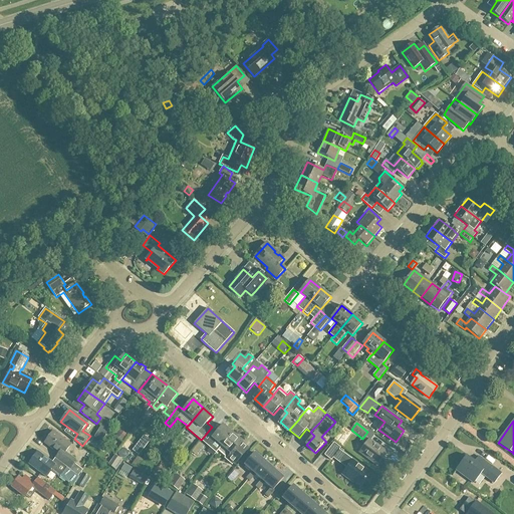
[(212,427),(203,438),(210,444),(211,447),(217,453),(219,451),(233,434),(223,426),(218,432),(212,427)]
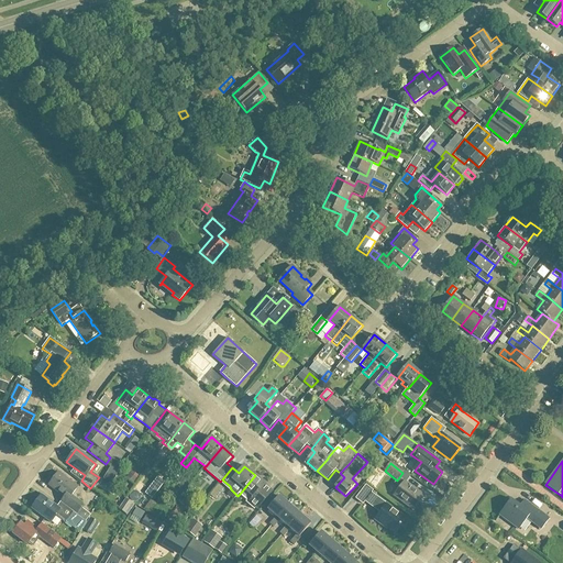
[(131,471),(125,477),(134,484),(139,477),(131,471)]
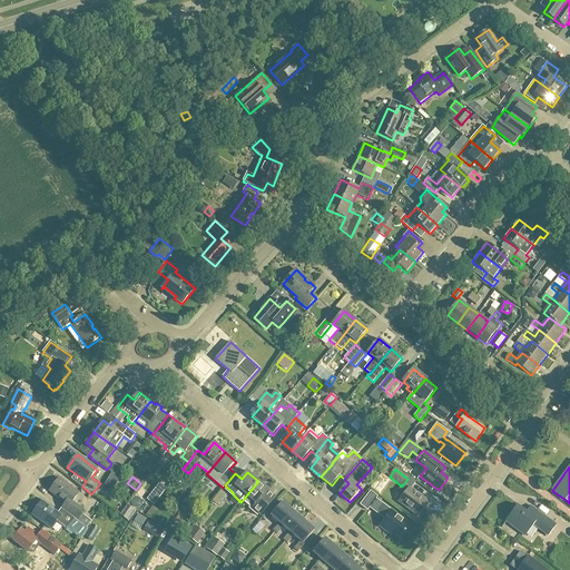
[(77,520),(87,528),(91,522),(80,514),(84,510),(72,502),(79,494),(59,479),(49,491),(66,503),(61,509),(77,520)]
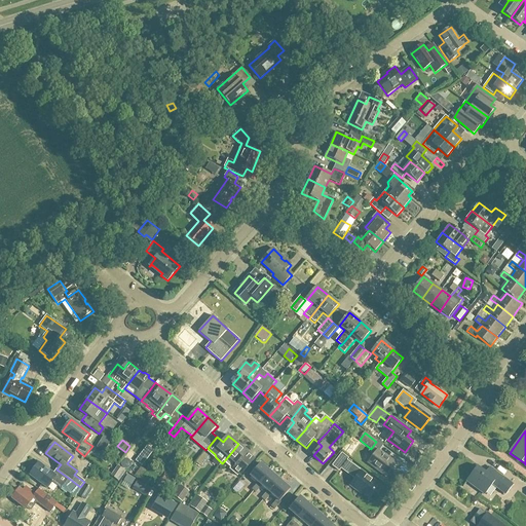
[(238,444),(224,461),(231,467),(229,470),(237,477),(238,475),(240,476),(255,460),(248,454),(249,453),(238,444)]
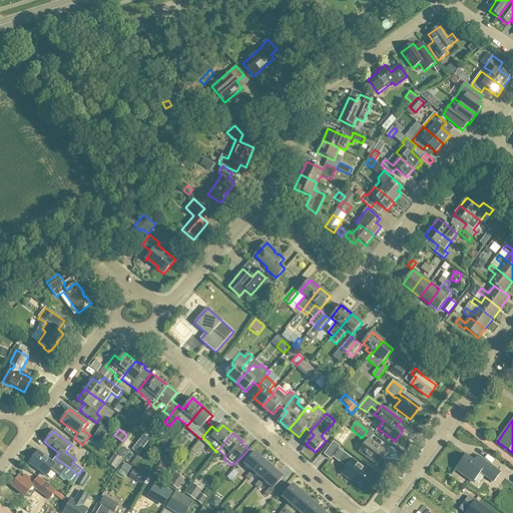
[(144,435),(135,446),(141,450),(150,439),(144,435)]
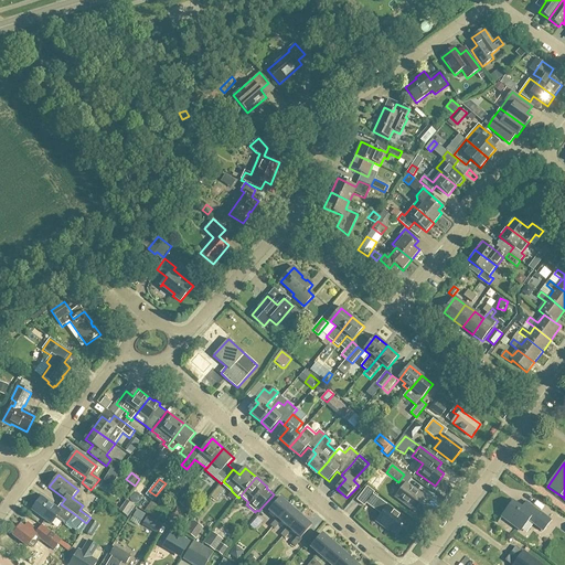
[(415,512),(426,498),(407,484),(406,483),(401,479),(398,482),(396,484),(402,489),(396,498),(415,512)]
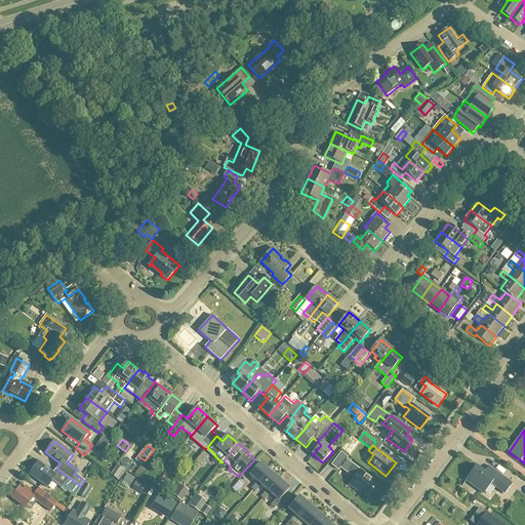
[(349,458),(341,453),(332,466),(338,471),(349,458)]
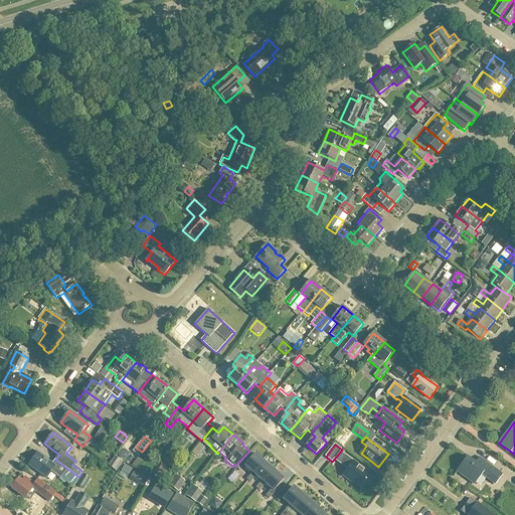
[(60,478),(66,469),(57,462),(54,466),(37,454),(29,465),(46,478),(51,471),(60,478)]
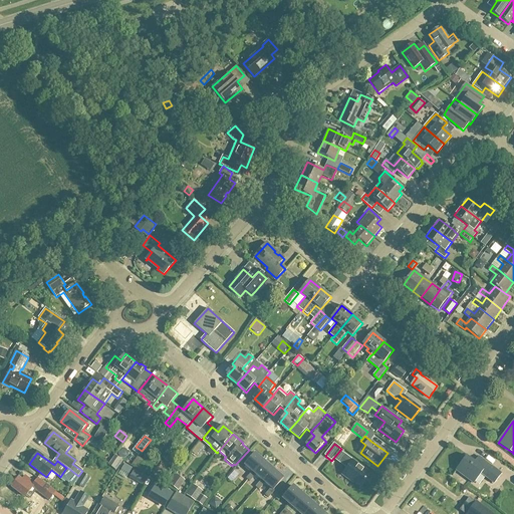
[(361,488),(371,475),(353,462),(353,461),(343,453),(338,459),(349,467),(342,475),(350,481),(351,480),(361,488)]
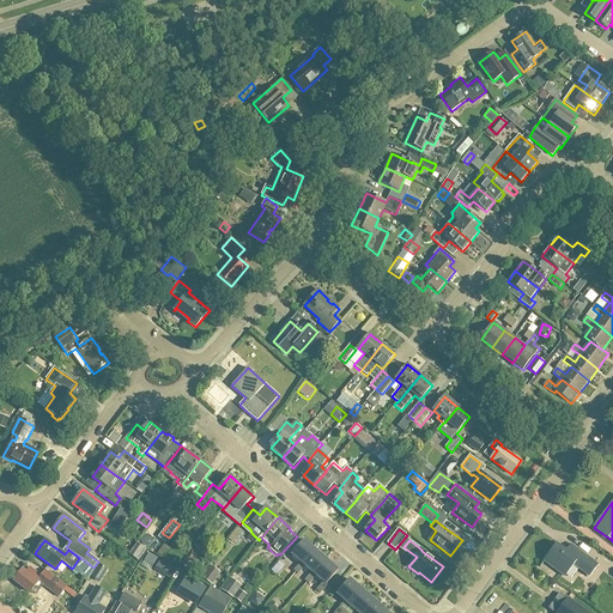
[(305,566),(303,565),(316,551),(304,541),(292,556),(301,563),(295,571),(298,575),(305,566)]
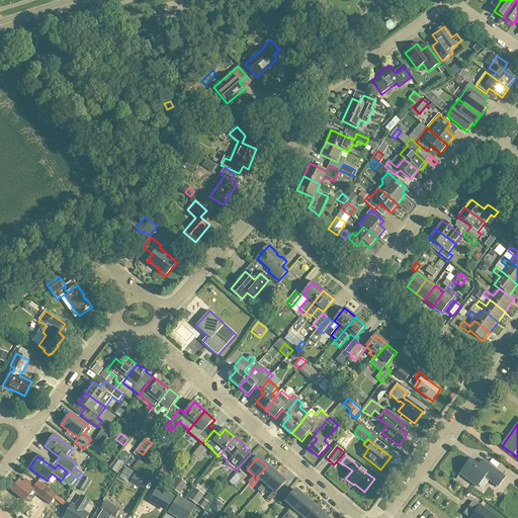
[(505,477),(498,471),(485,461),(481,467),(470,460),(460,475),(478,488),(485,478),(498,487),(505,477)]
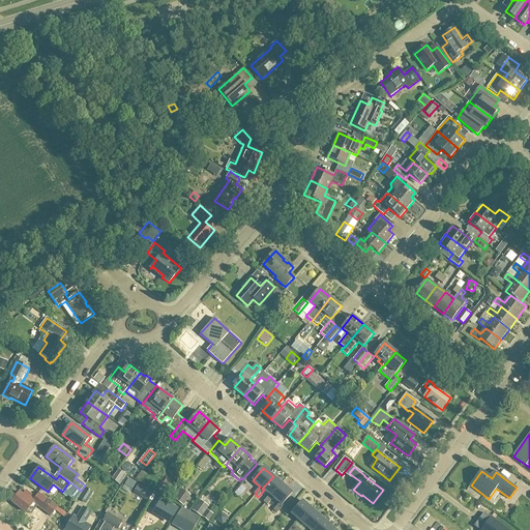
[(273,499),(272,497),(283,484),(273,476),(262,489),(264,490),(270,495),(264,502),(267,505),(273,499)]
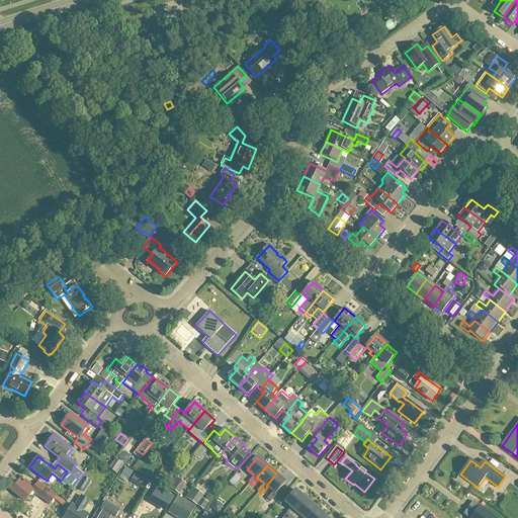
[(61,481),(74,490),(80,481),(68,471),(61,481)]
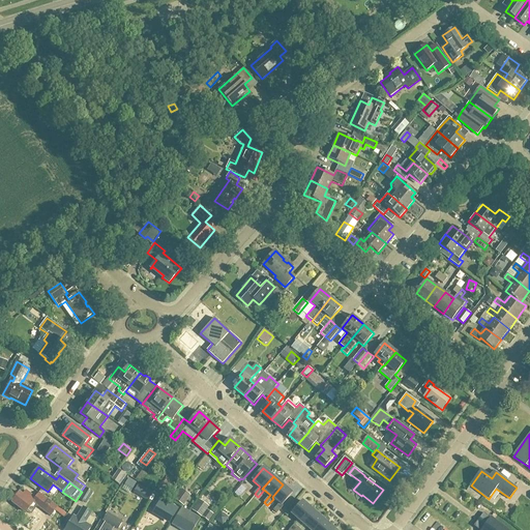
[(293,493),(283,484),(272,497),(273,499),(280,504),(273,510),(277,513),(284,507),(282,506),(293,493)]
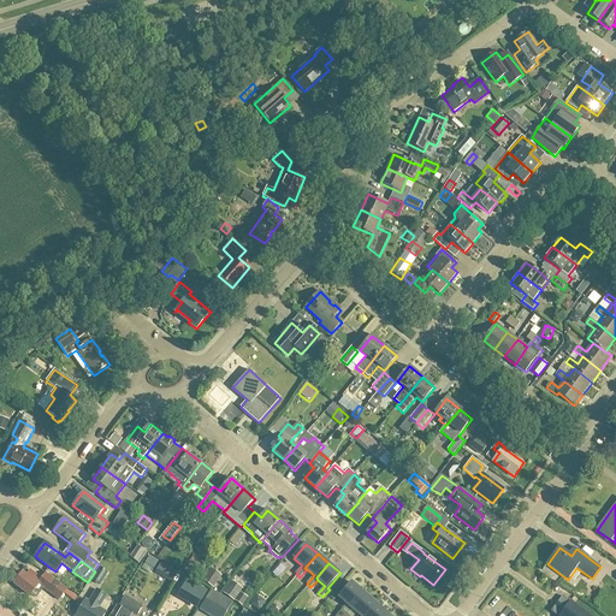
[(92,580),(100,585),(107,573),(100,568),(92,580)]
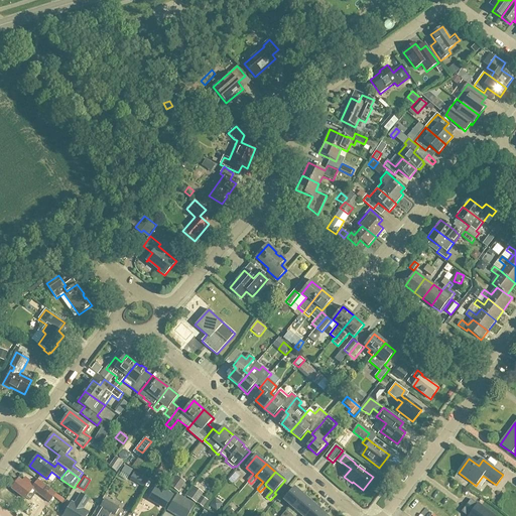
[(176,476),(170,486),(179,492),(185,483),(176,476)]
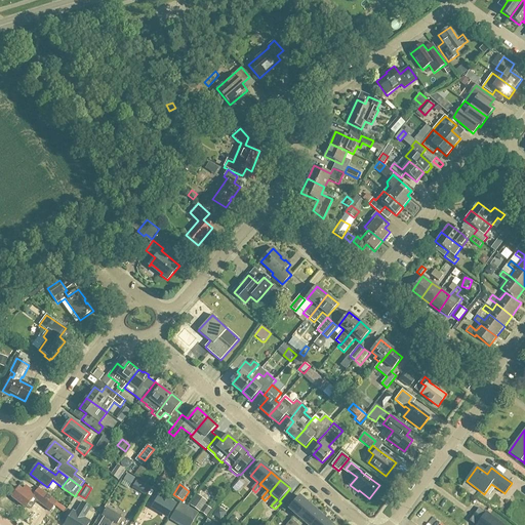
[(13,495),(11,497),(26,508),(27,507),(31,510),(36,501),(50,512),(57,502),(38,488),(35,493),(26,486),(23,490),(18,488),(15,492),(14,491),(11,495),(13,495)]
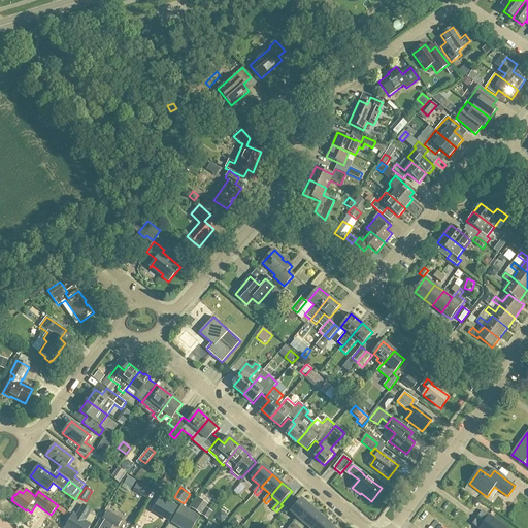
[(154,509),(169,519),(176,506),(161,497),(154,509)]
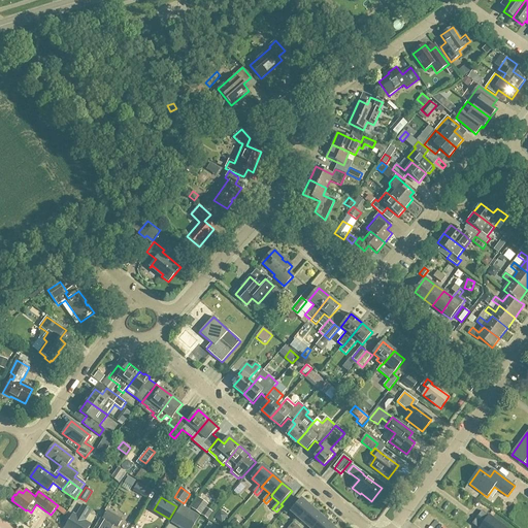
[(199,498),(192,508),(201,516),(208,504),(199,498)]
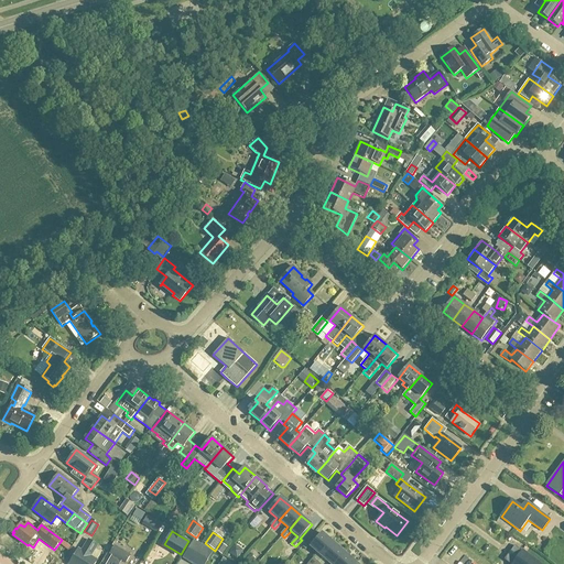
[(311,546),(323,557),(334,544),(323,534),(311,546)]
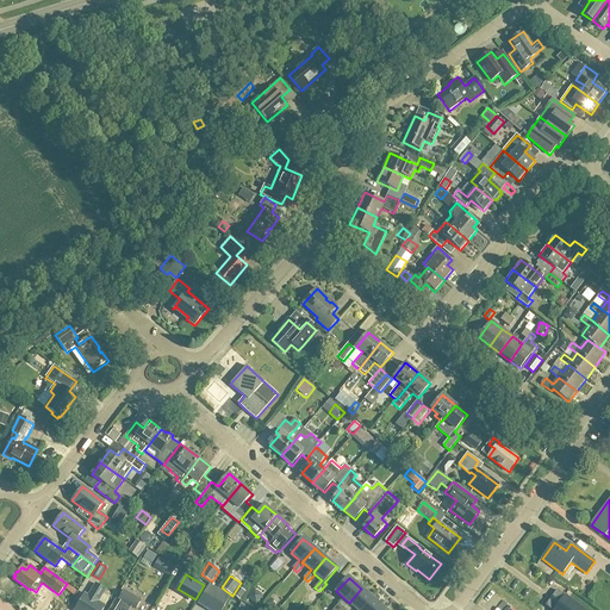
[(98,602),(105,590),(97,584),(89,596),(85,593),(75,609),(101,609),(105,605),(98,602)]
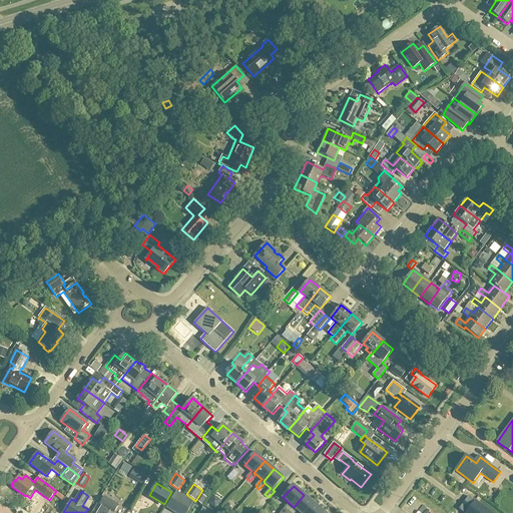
[(166,509),(173,512),(186,512),(193,502),(175,492),(166,509)]
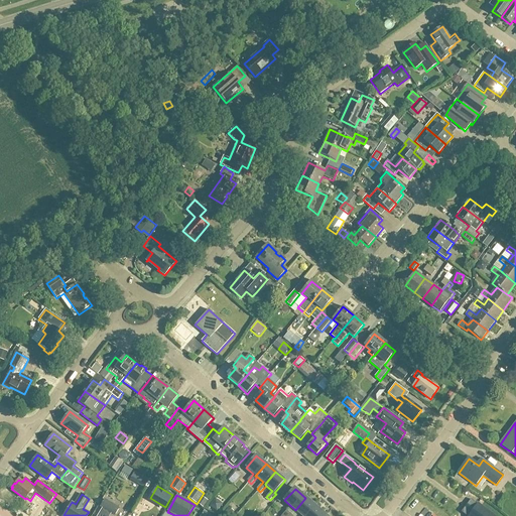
[(302,515),(307,515),(316,507),(305,498),(295,510),(302,515)]
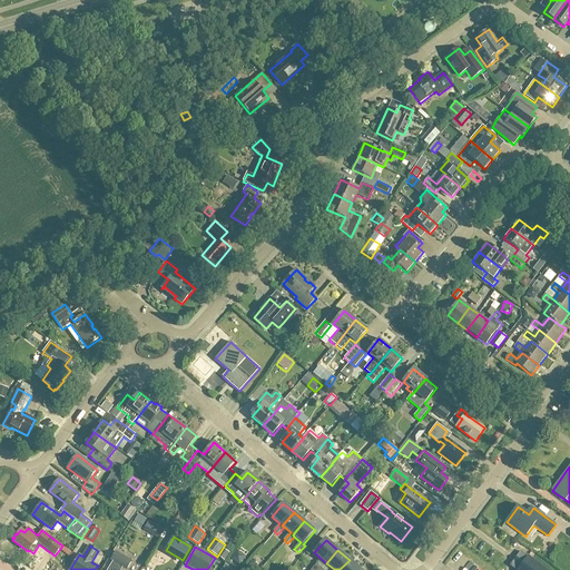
[(128,568),(133,560),(116,551),(111,558),(114,560),(107,569),(120,569),(124,566),(128,568)]
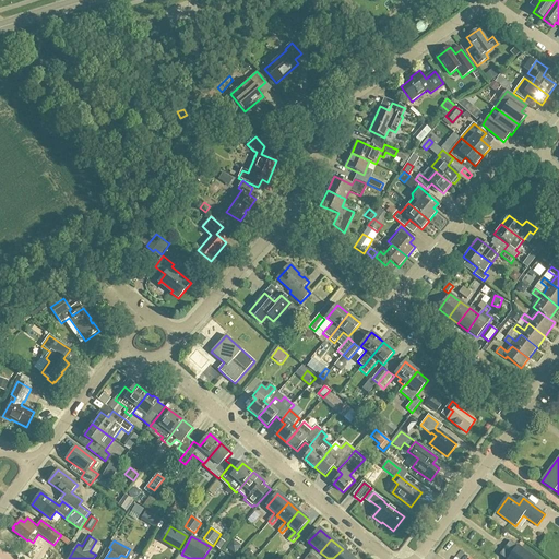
[(510,540),(499,555),(504,558),(535,558),(518,546),(510,540)]
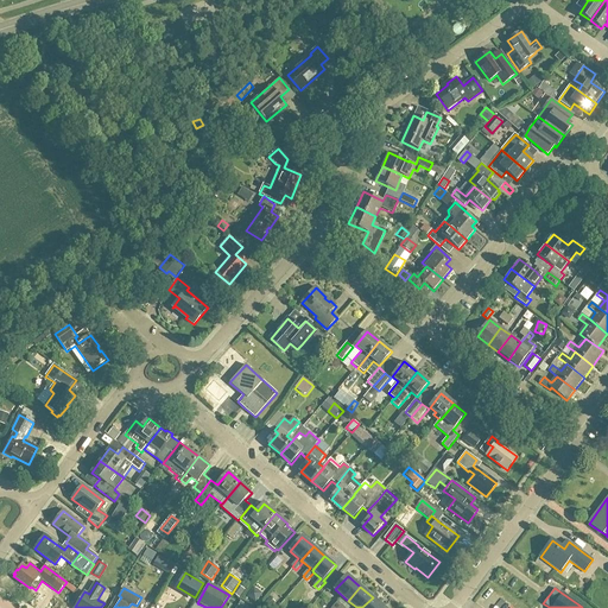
[(384,607),(373,597),(362,607),(384,607)]
